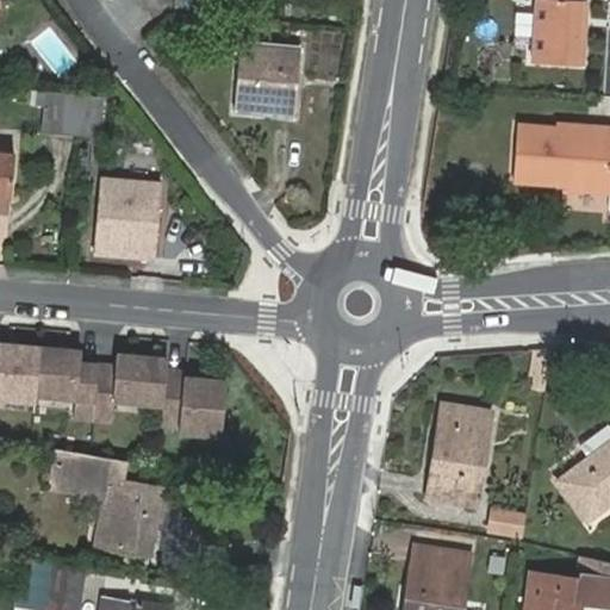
[(536,0),(533,61),(582,64),(586,0),(584,0),(536,0)]
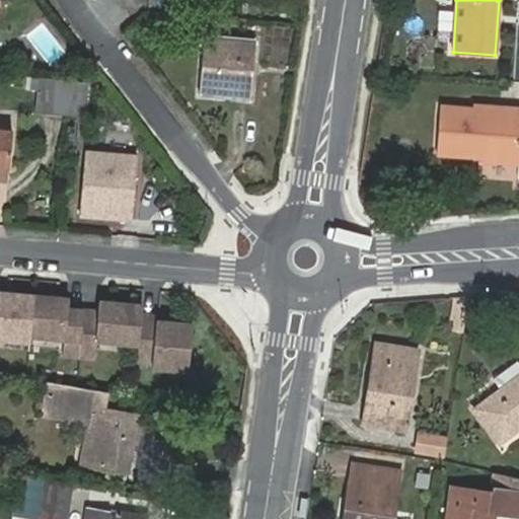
[(208,34),(203,94),(247,99),(253,39),(208,34)]
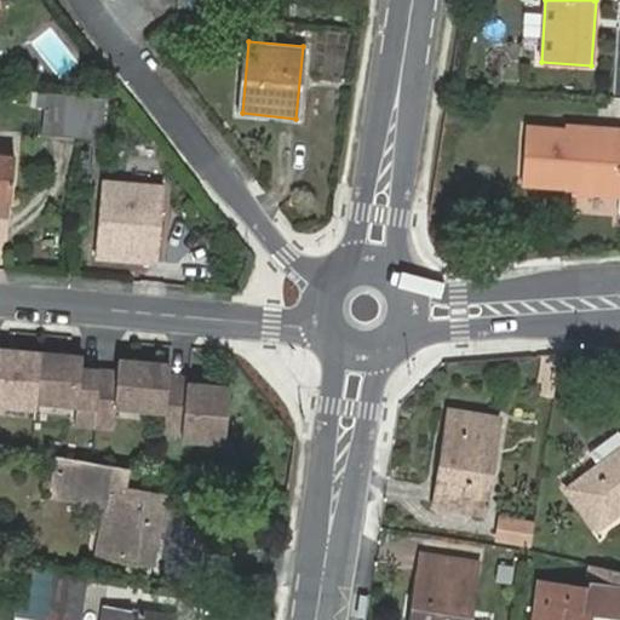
[(44,109),(45,95),(29,93),(29,108),(44,109)]
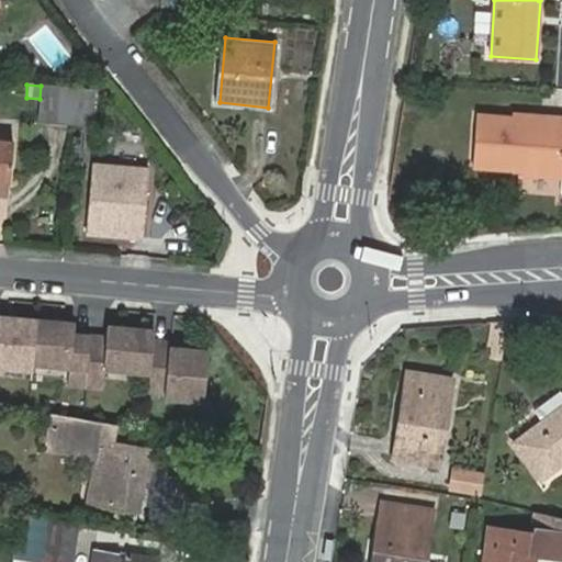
[(37,119),(56,121),(59,87),(41,86),(40,99),(37,119)]
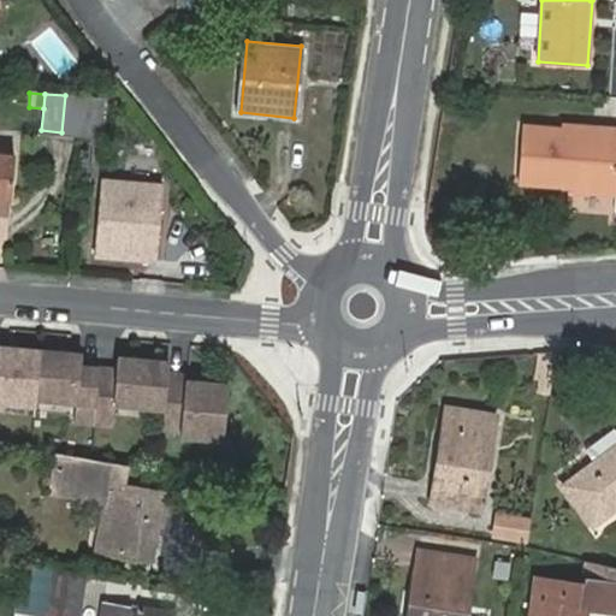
[(61,132),(81,135),(84,98),(65,95),(61,132)]
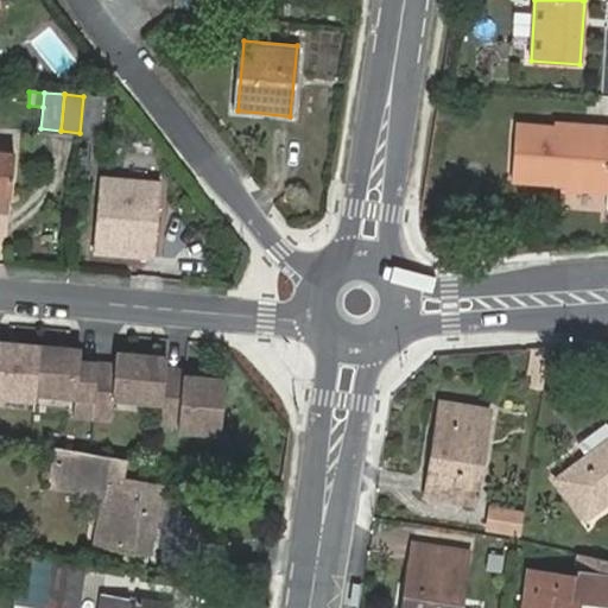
[(83,96),(80,133),(99,135),(103,99),(83,96)]
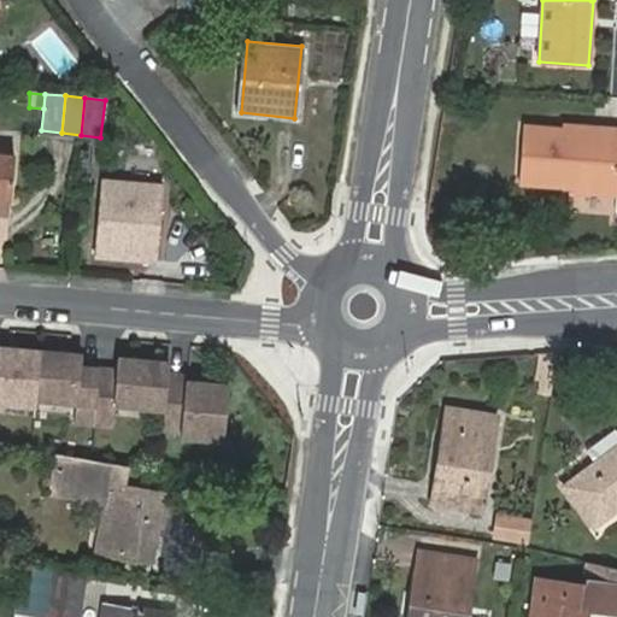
[(563,122),(562,130),(605,134),(605,125),(563,122)]
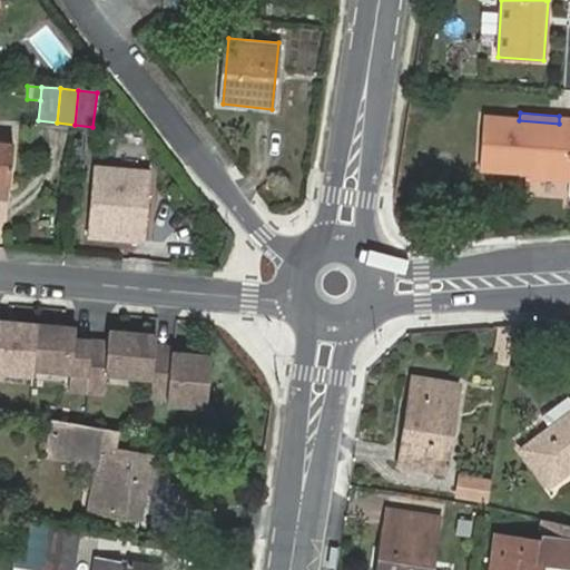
[(569,194),(569,116),(559,116),(559,124),(519,120),(484,117),(480,169),(532,174),(532,177),(569,179),(569,186),(569,194)]
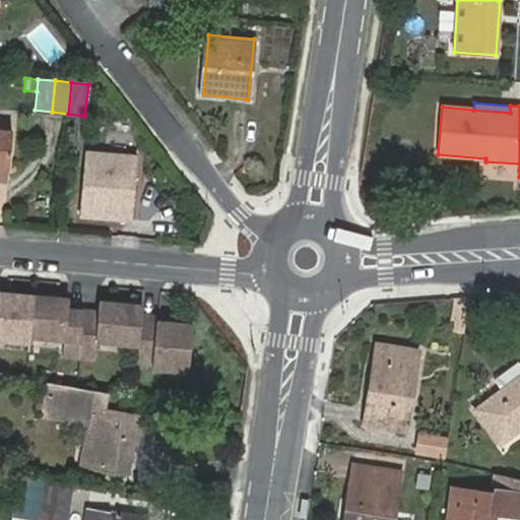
[(0,167),(9,168),(12,133),(0,131),(0,167)]
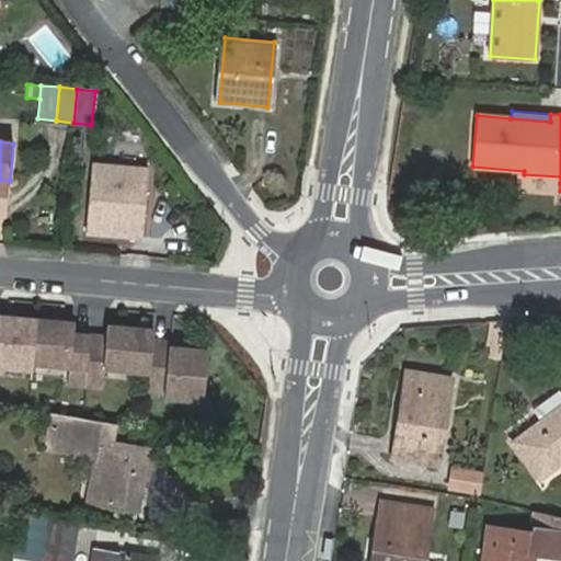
[(93,167),(87,228),(141,235),(147,172),(93,167)]
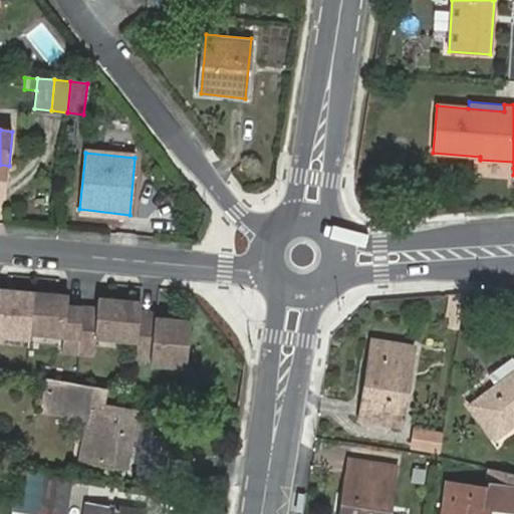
[(0,179),(7,180),(9,166),(0,165),(0,179)]
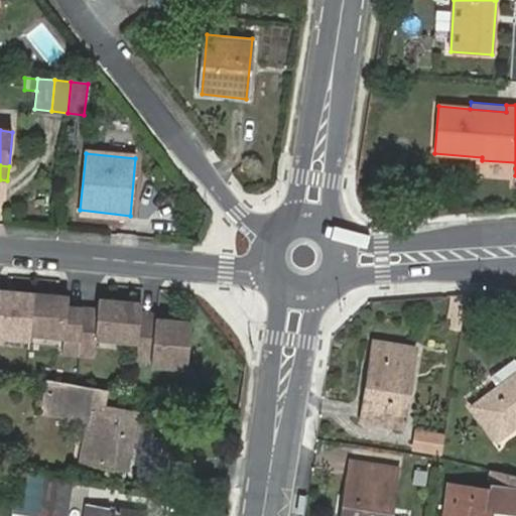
[(0,328),(30,331),(33,294),(0,290),(0,328)]
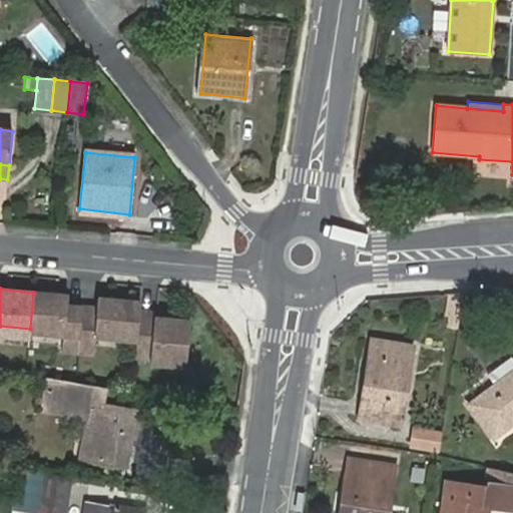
[(68,296),(33,293),(30,329),(64,332),(62,349),(78,351),(82,307),(67,306),(68,296)]
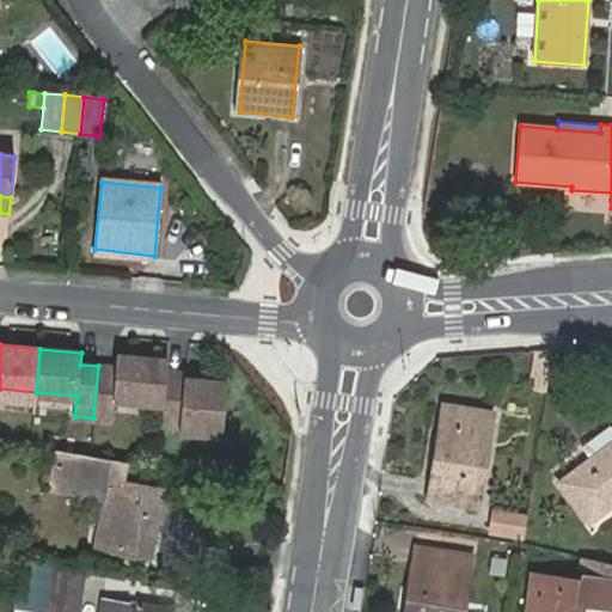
[(167,360),(117,355),(116,367),(98,366),(93,418),(112,420),(114,399),(164,403),(166,372),(167,360)]
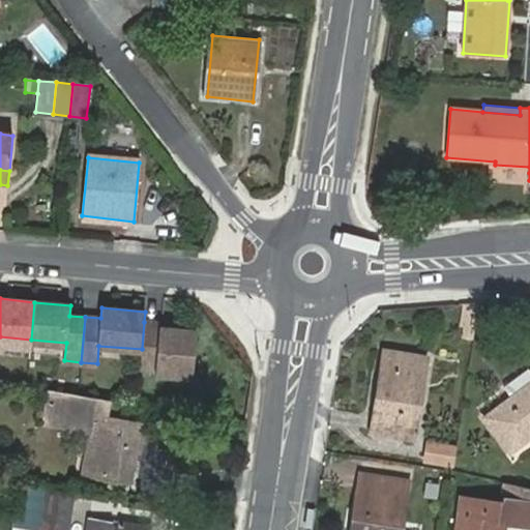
[(193,376),(197,331),(160,327),(162,323),(144,322),(142,349),(140,367),(156,369),(156,374),(193,376)]
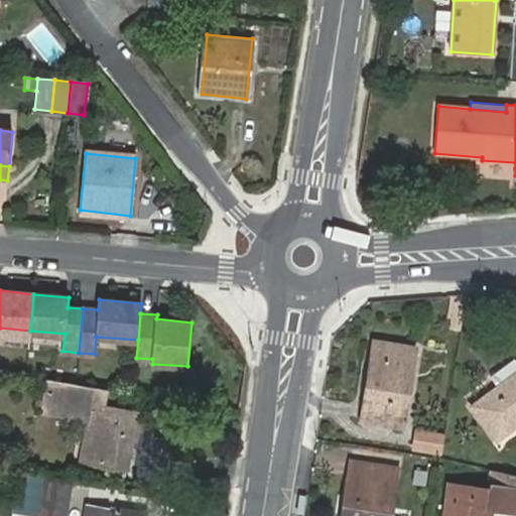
[(373,340),(362,421),(403,427),(415,346),(373,340)]
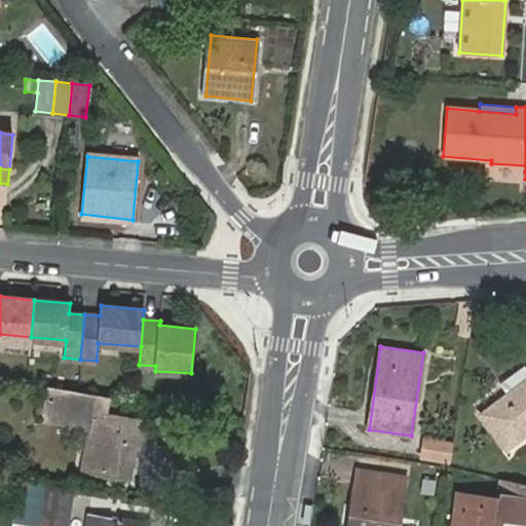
[(500,384),(508,393),(525,380),(525,367),(525,366),(500,384)]
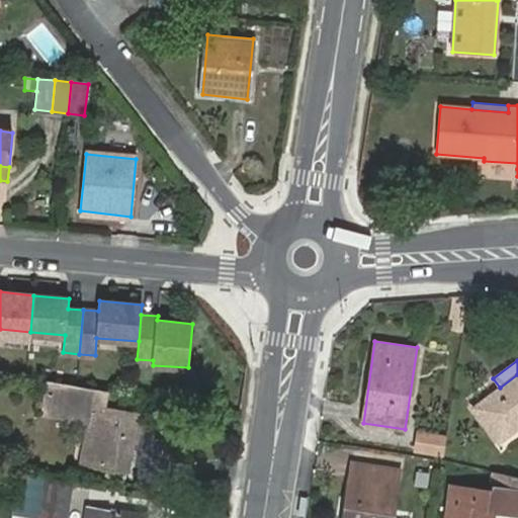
[(517,374),(473,408),(500,441),(517,427),(517,374)]
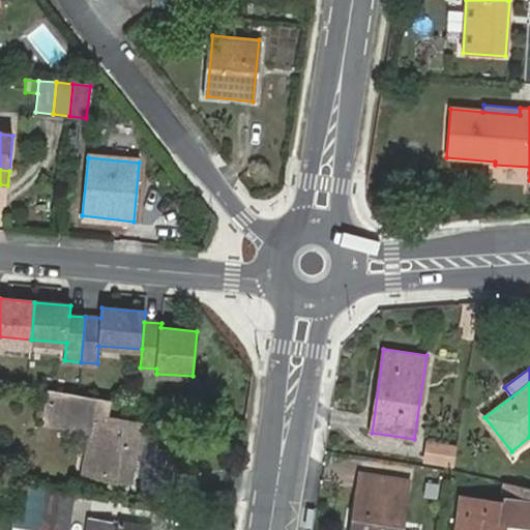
[(60,419),(64,392),(50,391),(45,423),(69,429),(71,420),(60,419)]
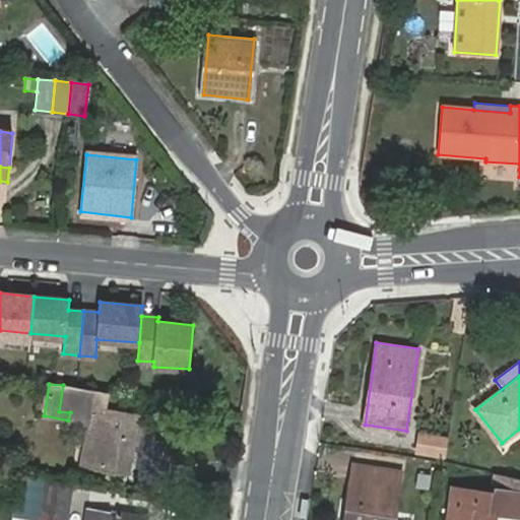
[(103,411),(107,392),(84,389),(63,385),(59,411),(70,412),(68,420),(68,425),(88,429),(82,464),(127,472),(137,417),(103,411)]
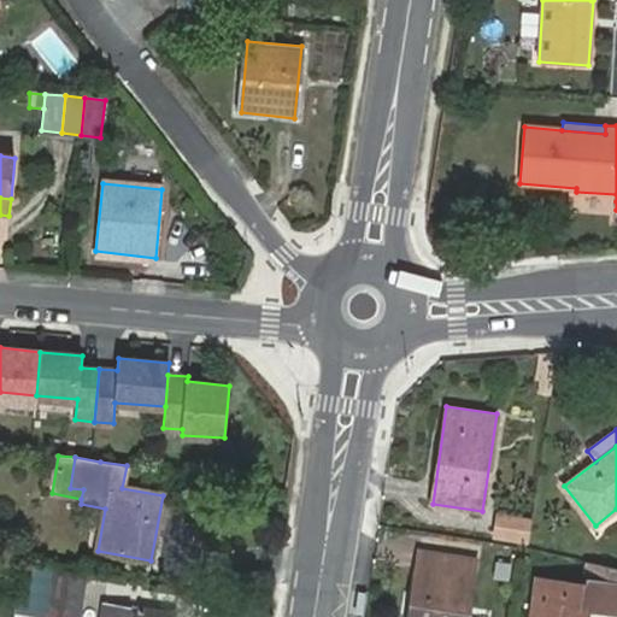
[(527,542),(530,519),(499,515),(495,538),(527,542)]
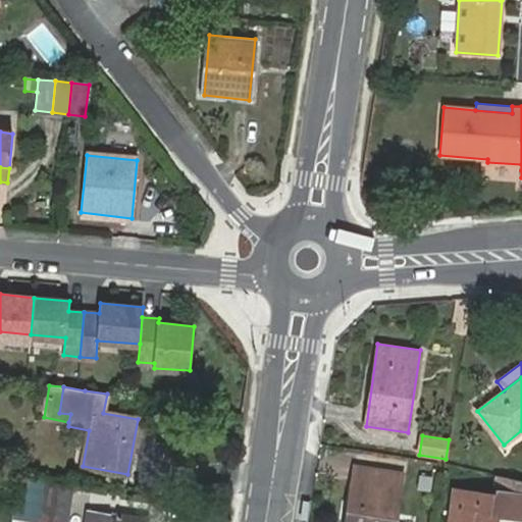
[(355,466),(345,521),(395,521),(402,473),(355,466)]
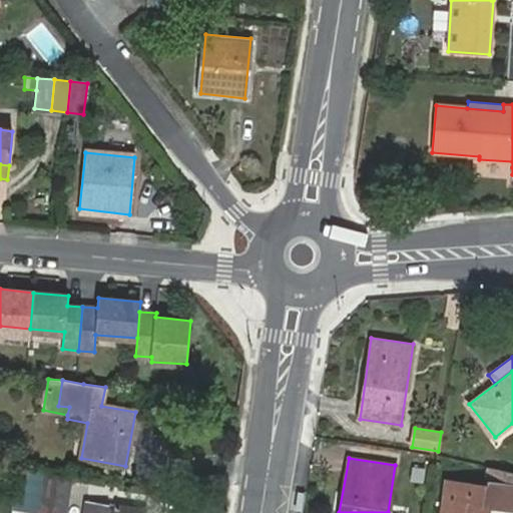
[(427,464),(410,462),(408,482),(425,484),(427,464)]
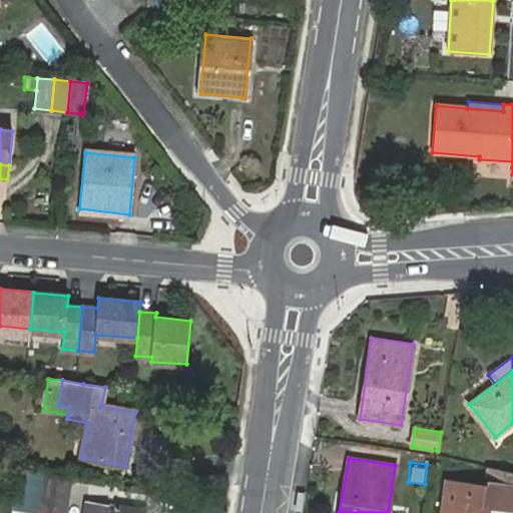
[(512,507),(512,473),(488,467),(485,486),(445,481),(440,512),(488,512),(490,505),(512,507)]
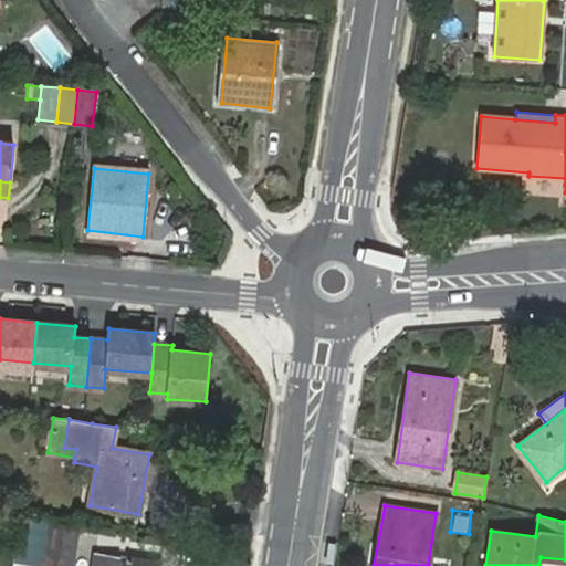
[(41,564),(49,522),(28,519),(20,561),(41,564)]
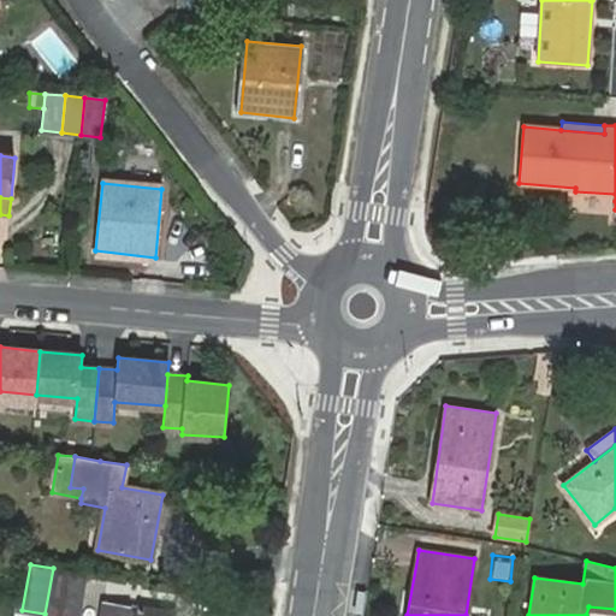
[(58,615),(76,615),(86,574),(53,568),(45,614),(58,615)]
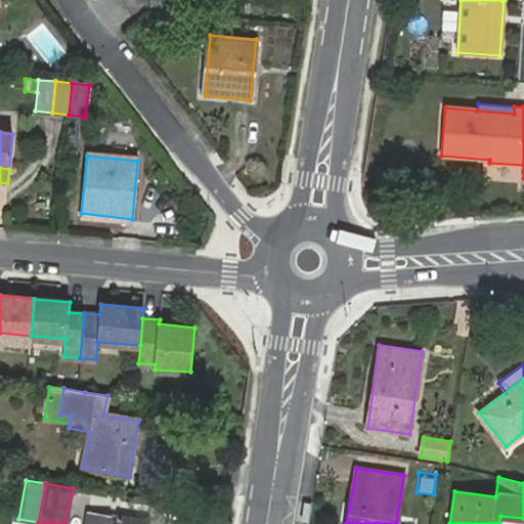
[(89,513),(87,521),(105,523),(112,523),(114,517),(89,513)]
